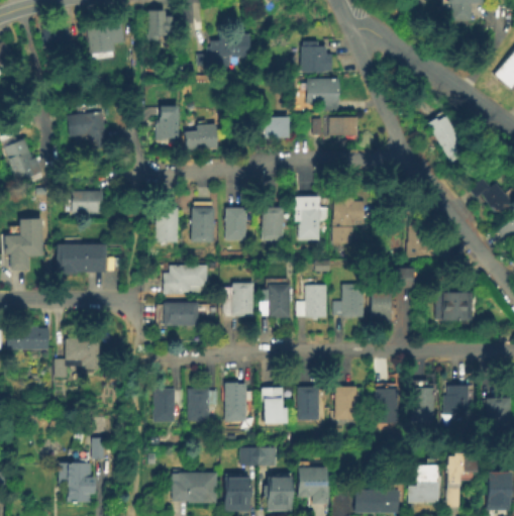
[(484,0),(484,4),(470,4),(470,21),(449,21),(449,0),(484,0)]
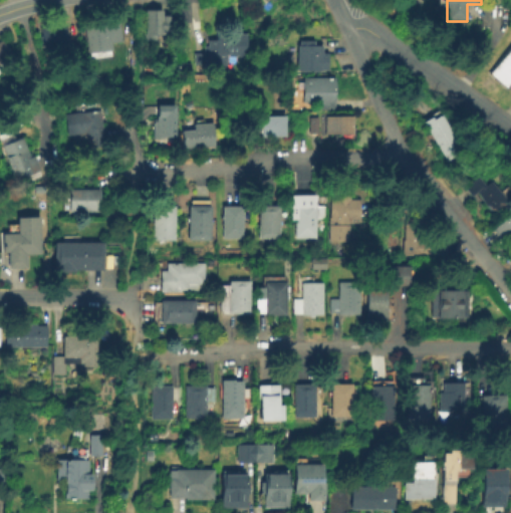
[(146,11),(165,10),(165,16),(175,16),(176,38),(167,38),(167,43),(147,44),(146,11)]
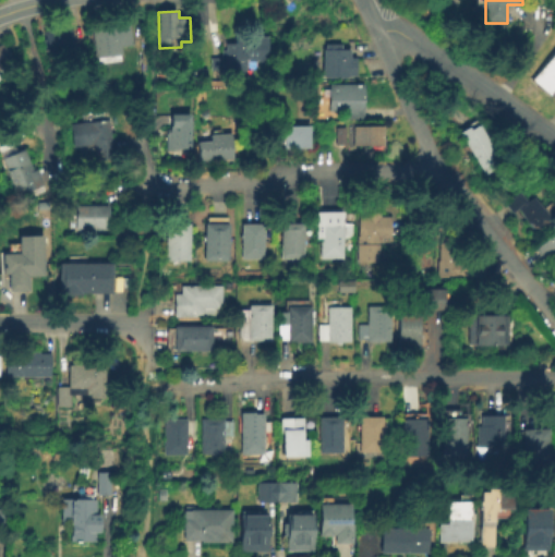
[(133,46),(122,47),(123,55),(121,55),(122,62),(100,64),(99,58),(96,58),(92,19),(129,14),(133,46)]
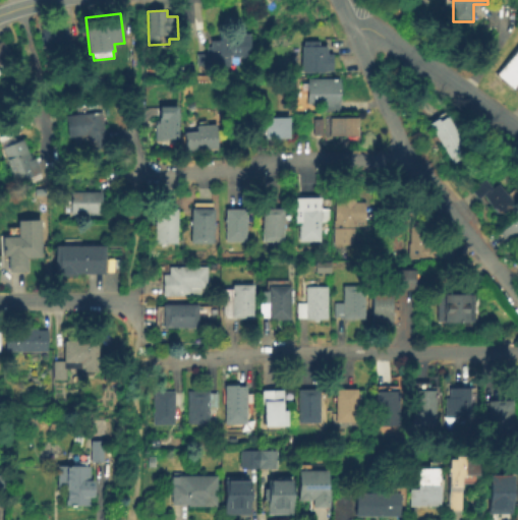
[(43,31),(67,23),(72,44),(49,51),(43,31)]
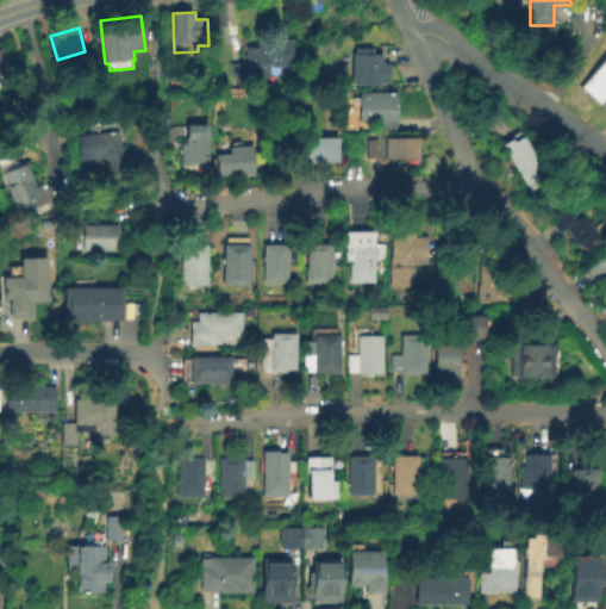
[(242,80),(242,56),(249,56),(249,50),(260,50),(260,37),(295,37),(294,70),(272,70),(272,81),(242,80)]
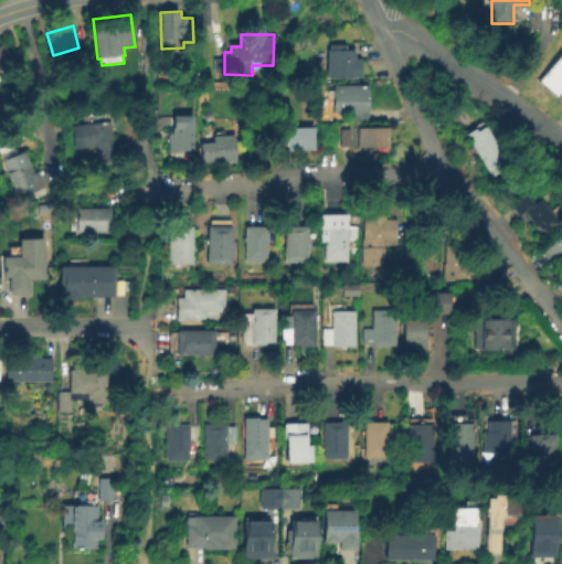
[(0,72),(0,48),(6,45),(14,66),(0,72)]
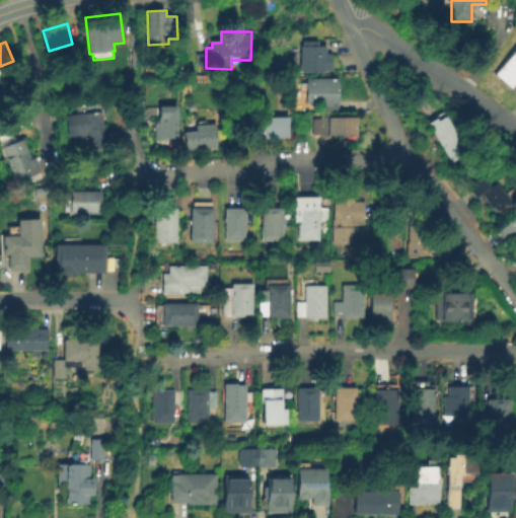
[(334,72),(301,71),(301,43),(322,43),(322,48),(328,48),(328,55),(334,55),(334,72)]
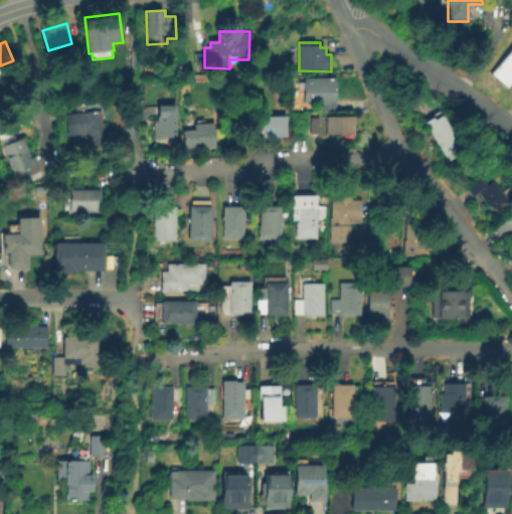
[(492,75),(511,52),(511,88),(509,91),(492,75)]
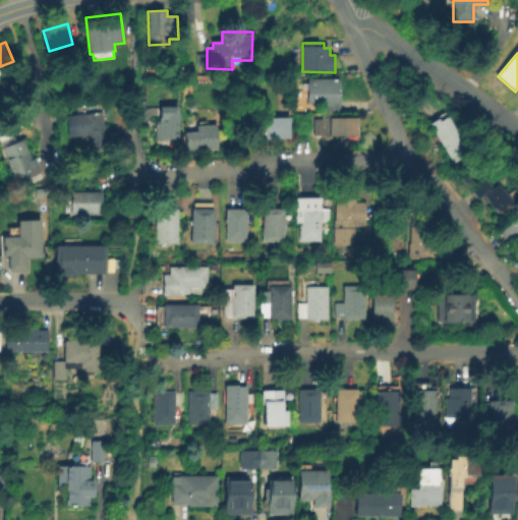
[(342,111),(323,111),(323,103),(307,102),(307,78),(343,78),(342,111)]
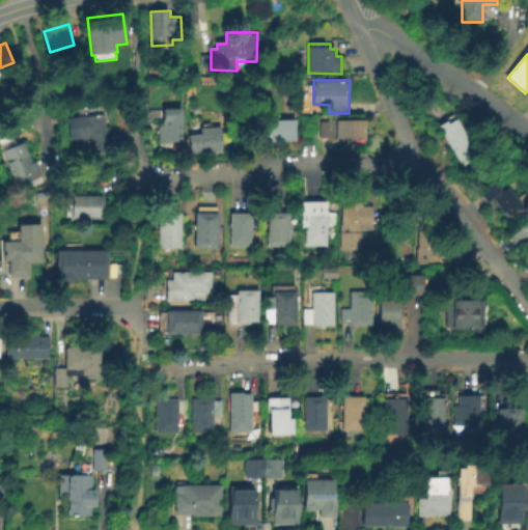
[(242,96),(253,96),(252,138),(243,138),(243,144),(230,144),(231,104),(242,104),(242,96)]
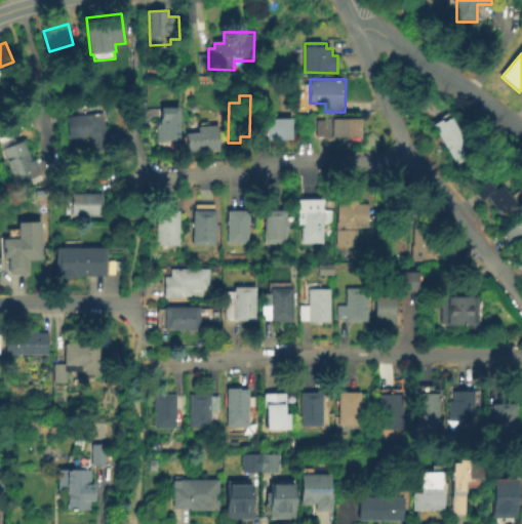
[(157,148),(156,122),(162,122),(161,109),(182,109),(183,147),(157,148)]
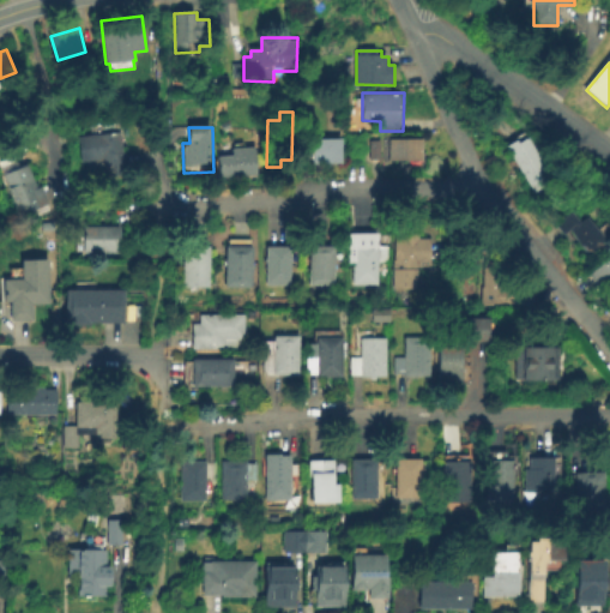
[(106,179),(103,160),(86,162),(83,138),(121,132),(127,176),(106,179)]
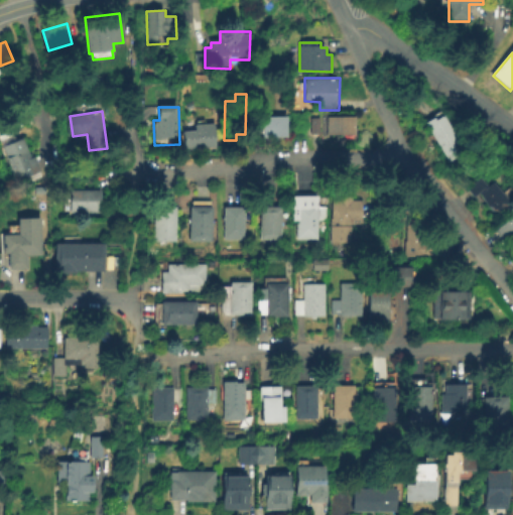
[(451,165),(425,122),(442,112),(468,154),(451,165)]
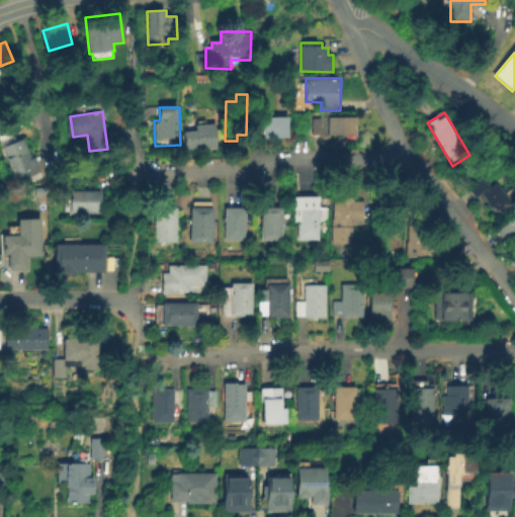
[(290,140),(260,140),(260,117),(290,117),(290,140)]
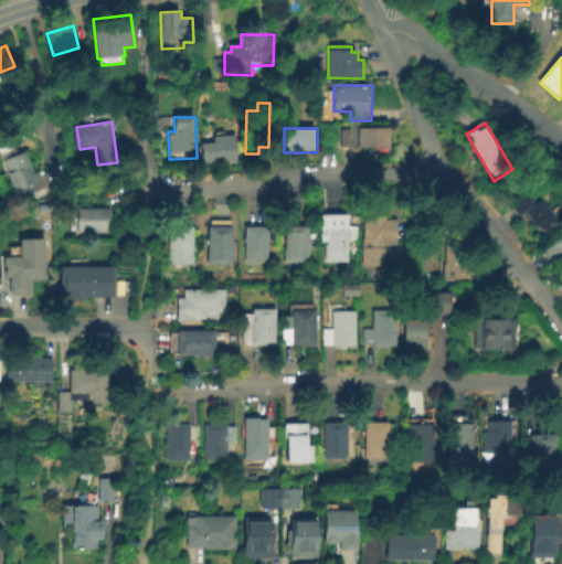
[(390,147),(358,147),(358,128),(390,128),(390,147)]
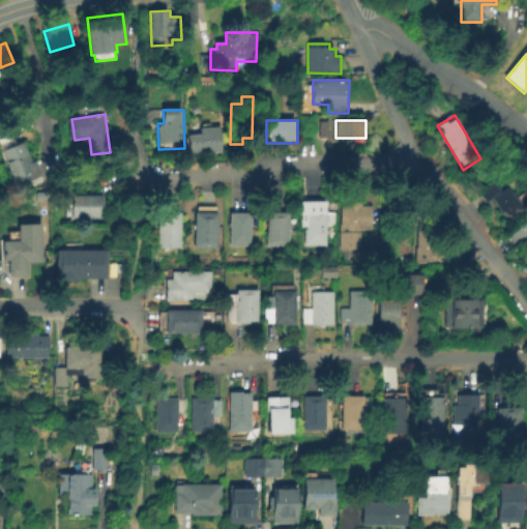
[(330,138),(319,138),(319,122),(330,122),(330,138)]
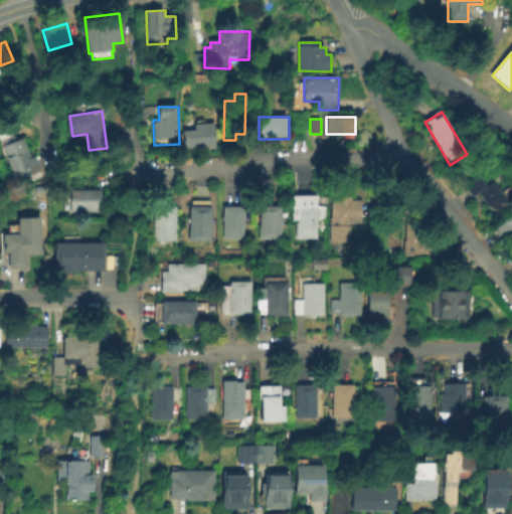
[(216,147),(185,150),(183,132),(195,131),(194,126),(214,124),(216,147)]
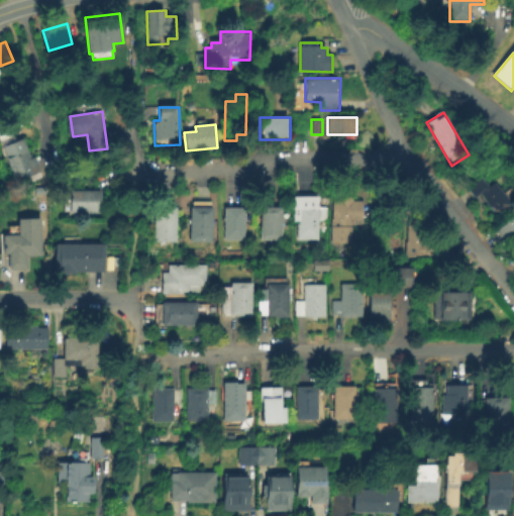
[(23,138),(31,159),(36,157),(42,172),(18,183),(2,147),(23,138)]
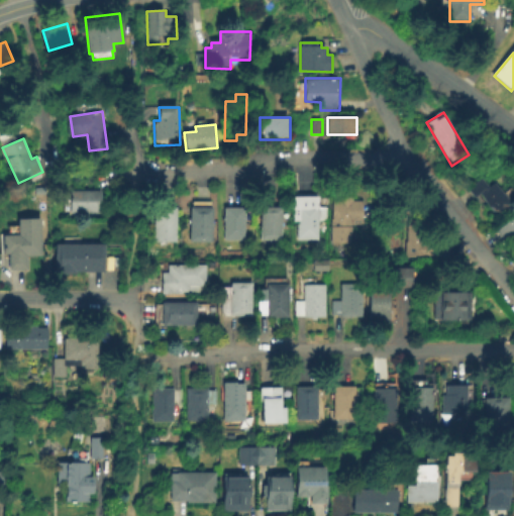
[(513,203),(493,219),(469,190),(482,179),(491,189),(497,184),(513,203)]
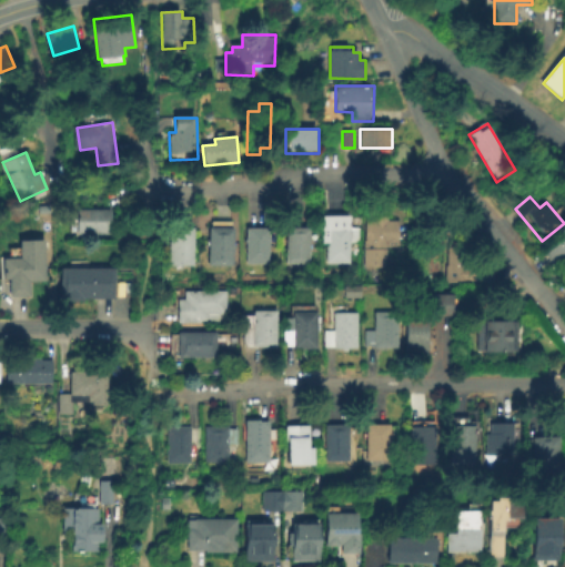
[(112,210),(112,236),(78,235),(78,210),(112,210)]
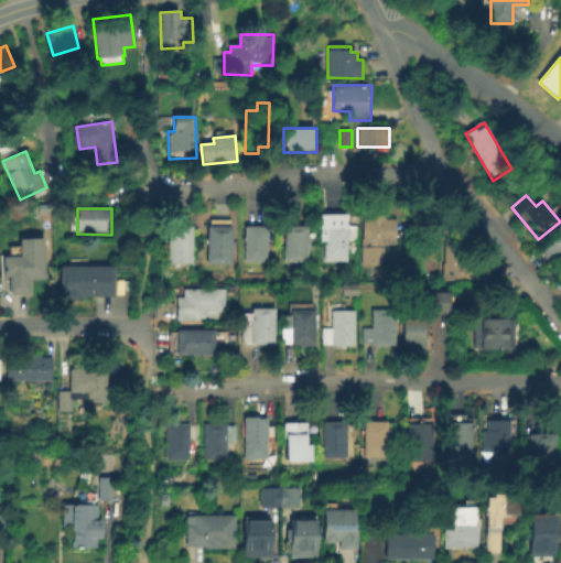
[(398,245),(385,245),(385,269),(362,269),(363,218),(370,218),(370,213),(387,214),(387,219),(398,219),(398,245)]
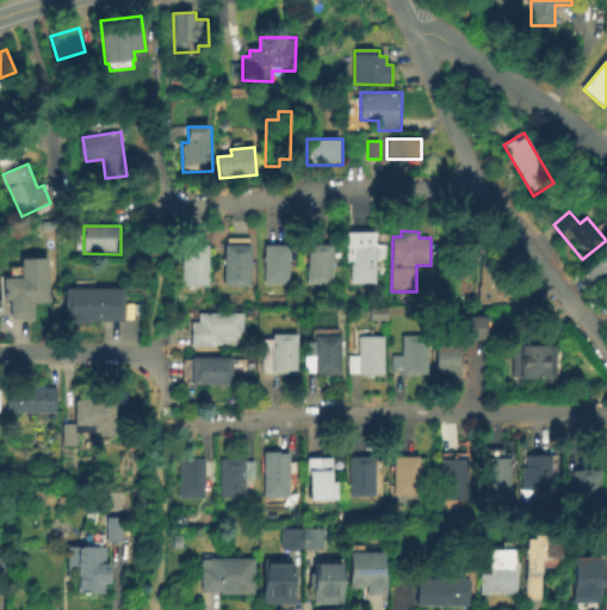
[(377,283),(352,283),(353,254),(347,254),(347,233),(378,233),(378,245),(386,245),(386,271),(377,271),(377,283)]
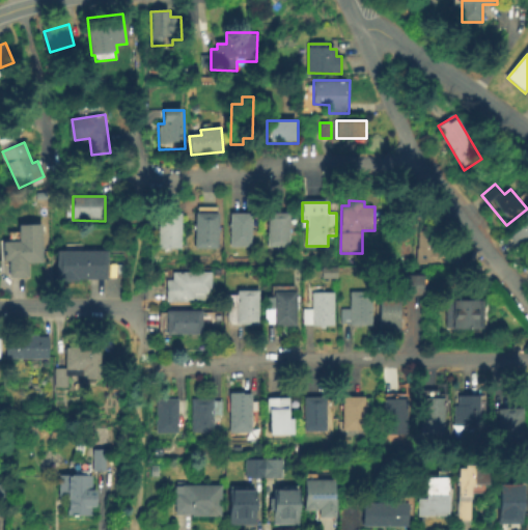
[(220,255),(195,254),(196,207),(221,207),(220,255)]
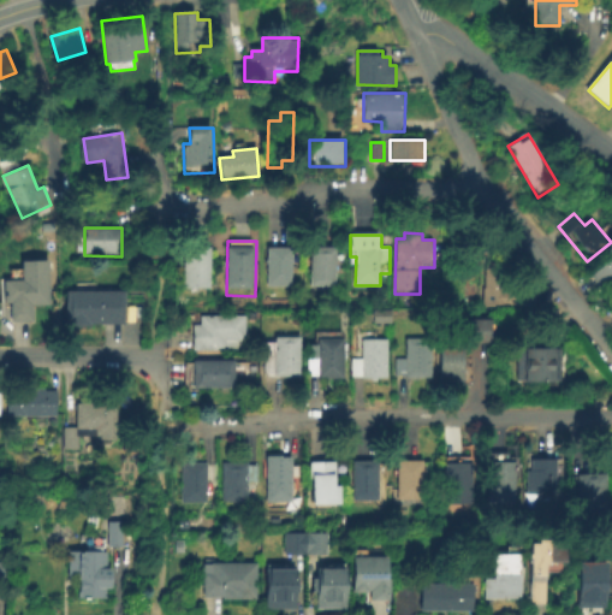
[(336,288),(310,287),(312,247),(337,248),(336,288)]
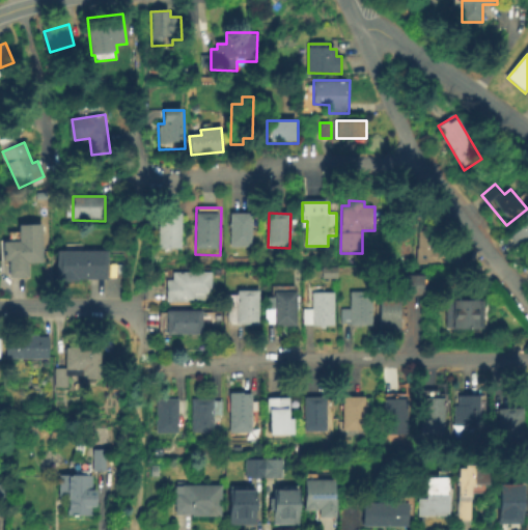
[(183,250),(159,250),(159,214),(183,214),(183,250)]
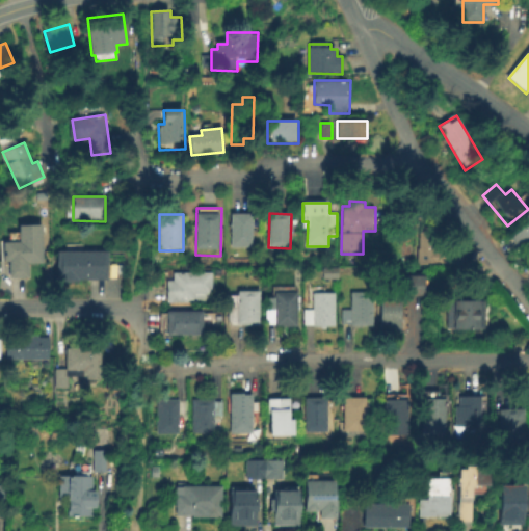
[(253,247),(231,246),(232,214),(254,214),(253,247)]
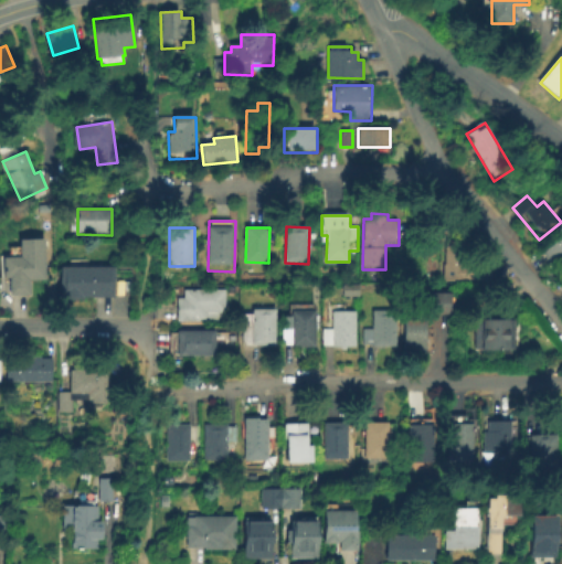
[(561,263),(560,261),(554,265),(540,246),(561,230),(561,263)]
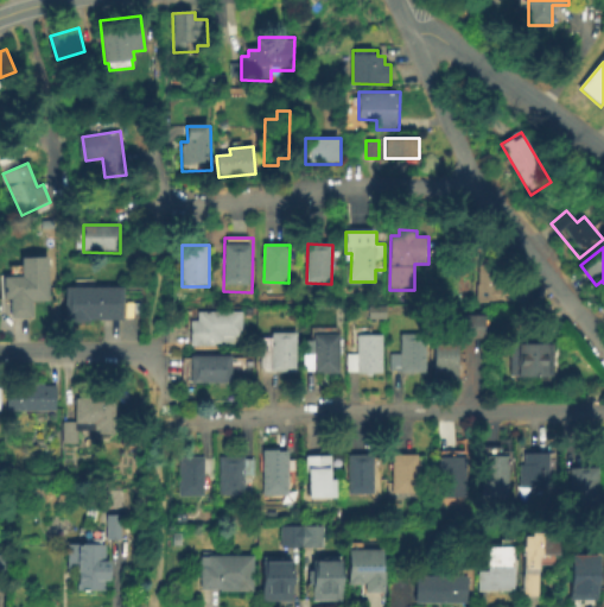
[(12,318),(12,298),(6,298),(5,277),(24,277),(23,258),(50,258),(51,302),(33,302),(33,317),(12,318)]
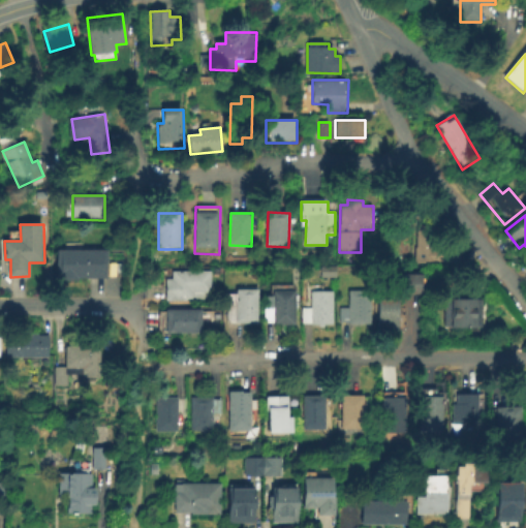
[(414,262),(414,224),(443,224),(442,262),(414,262)]
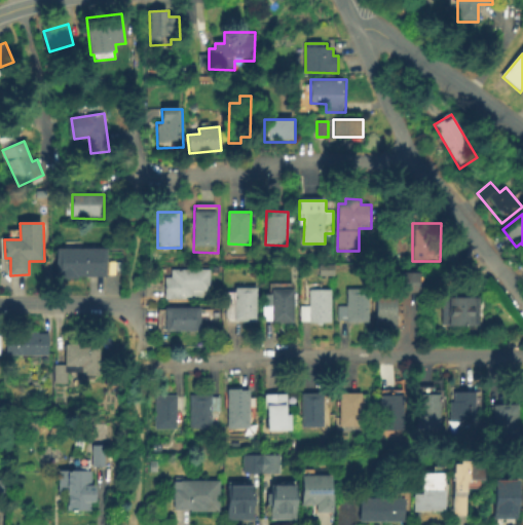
[(58,278),(58,249),(108,249),(108,278),(58,278)]
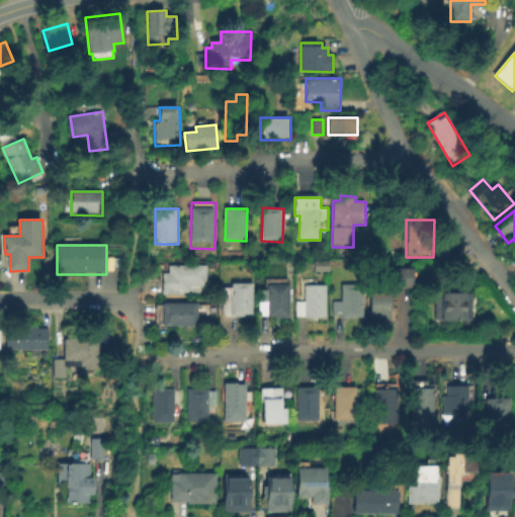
[(207,285),(199,285),(199,295),(163,295),(163,274),(169,274),(169,265),(207,265),(207,285)]
